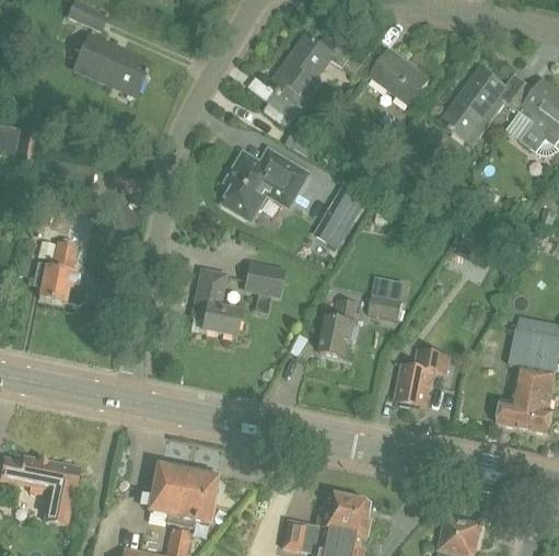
[(66,16),(100,32),(107,13),(78,0),(72,0),(66,16)]
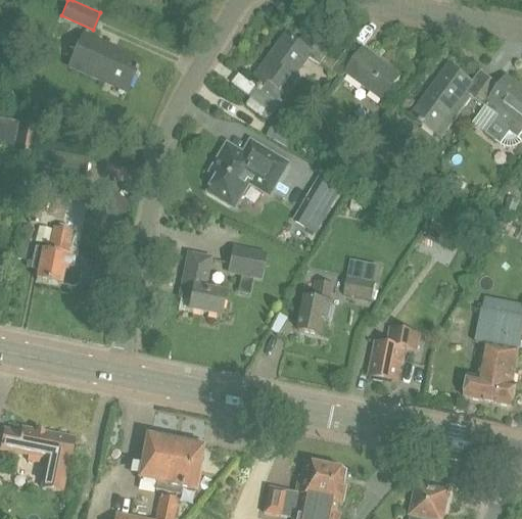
[(105,76),(126,85),(139,57),(83,32),(67,63),(103,80),(105,76)]
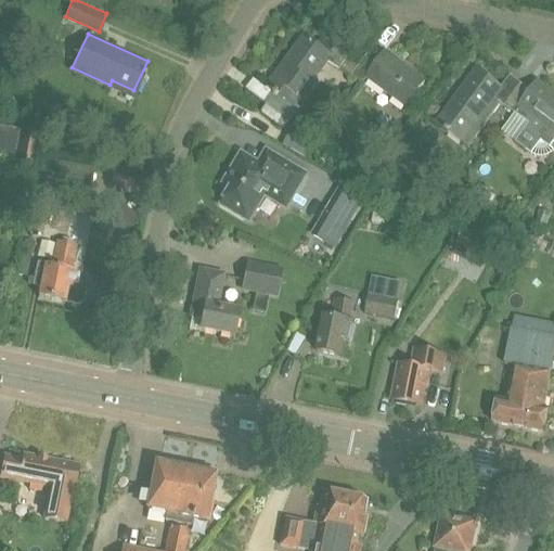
[(266,102),(288,118),(299,104),(296,101),(327,59),(338,66),(348,53),(323,35),(317,43),(304,34),(269,81),(277,88),(266,102)]
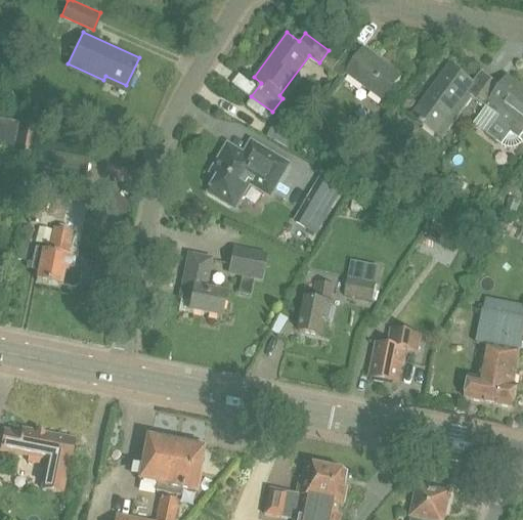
[(346,71),(384,98),(400,75),(362,47),(357,55),(347,48),(333,69),(343,76),(346,71)]
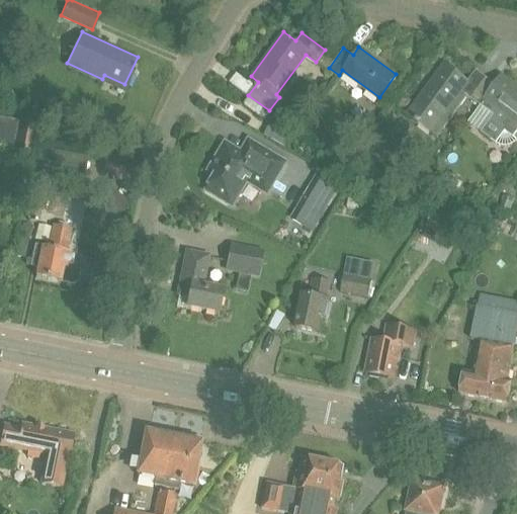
[(461,89),(471,96),(487,75),(477,67),(467,79),(444,62),(407,112),(432,130),(461,89)]
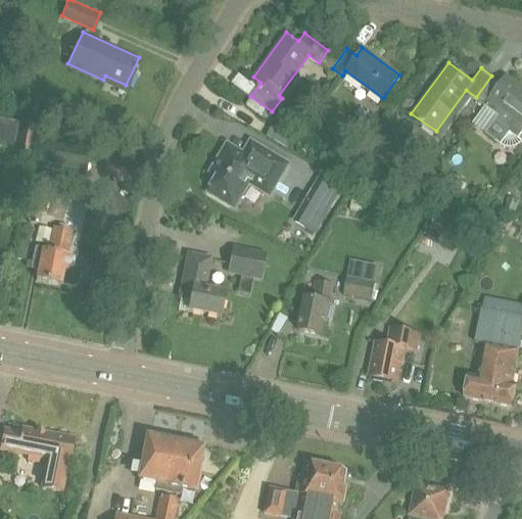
[(484,130),(503,144),(513,144),(519,141),(521,136),(521,134),(520,133),(521,130),(521,85),(507,74),(501,82),(491,76),(476,97),(497,112),(484,130)]
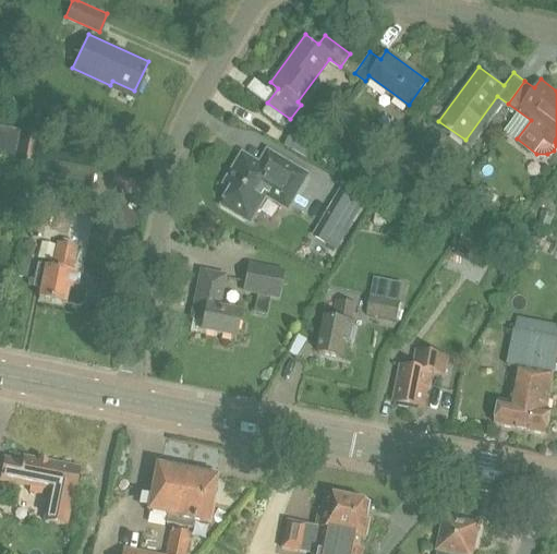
[(15,128),(11,154),(37,159),(43,133),(15,128)]
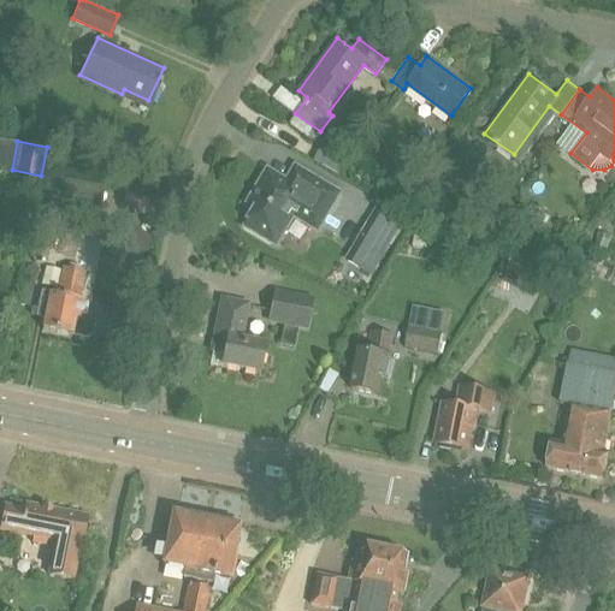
[(312,159),(341,173),(349,156),(319,142),(312,159)]
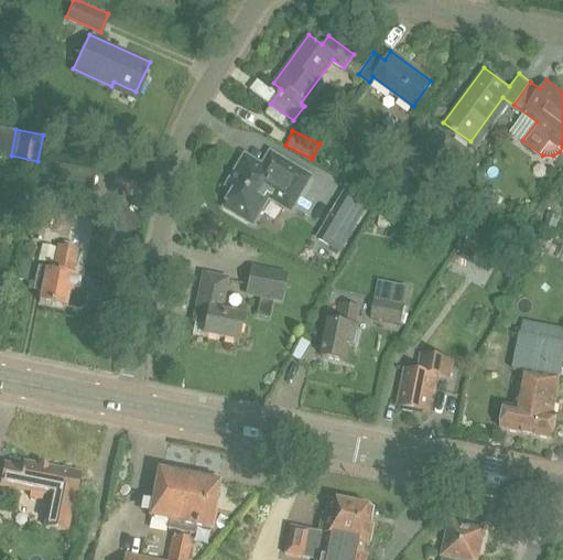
[(225,204),(248,218),(258,202),(262,204),(269,194),(283,203),(285,198),(293,203),(311,174),(280,155),(272,169),(245,152),(227,183),(235,187),(225,204)]
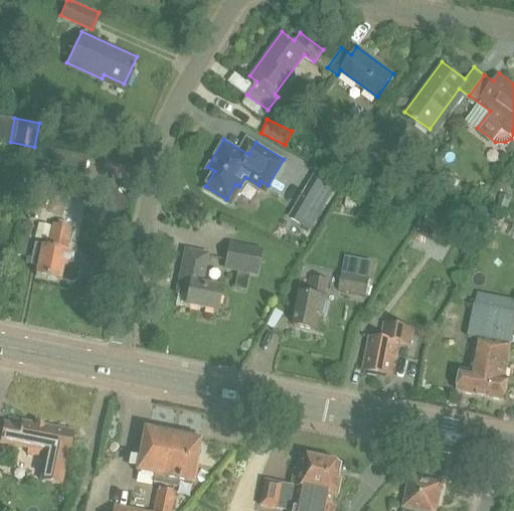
[(82,182),(88,153),(41,145),(36,174),(82,182)]
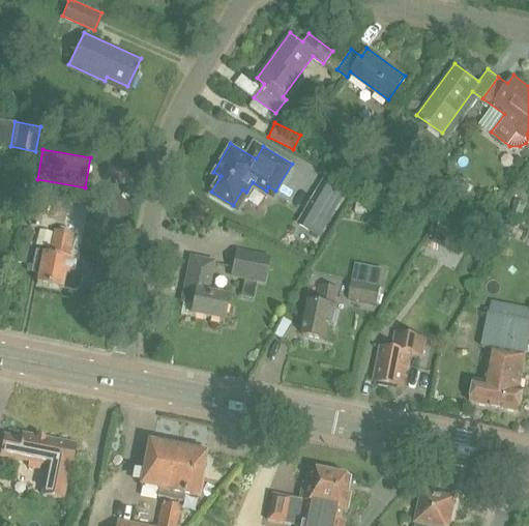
[(304,206),(327,220),(345,191),(321,177),(304,206)]
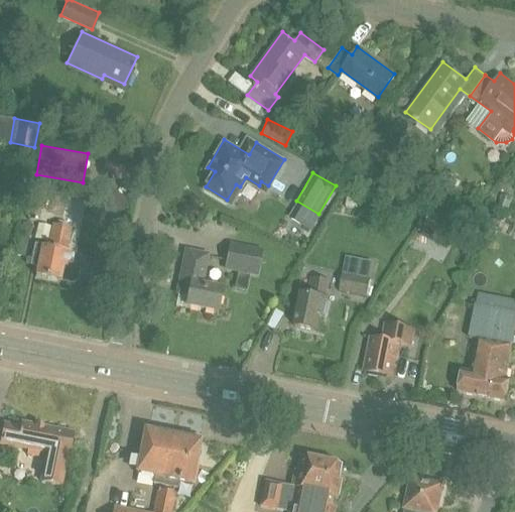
[(31,199),(45,202),(48,185),(34,182),(31,199)]
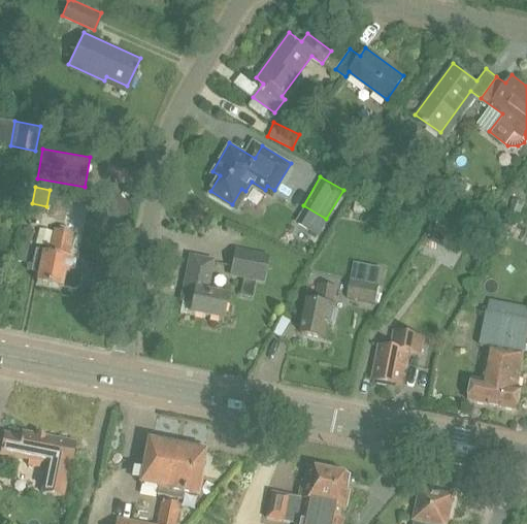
[(368,194),(355,193),(353,209),(365,211),(368,194)]
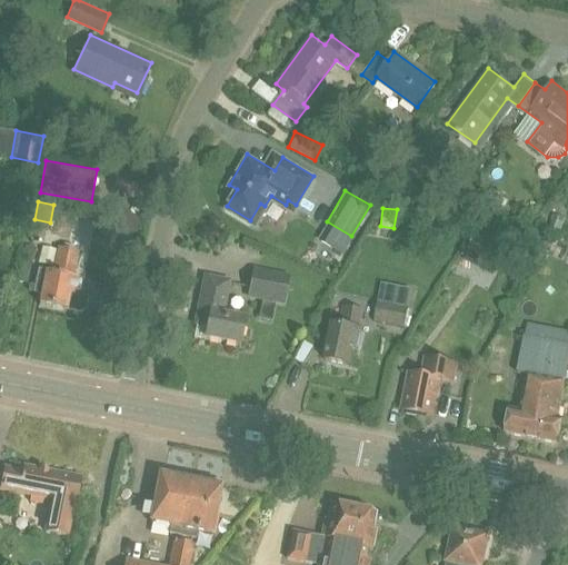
[(562,217),(551,212),(546,228),(557,231),(562,217)]
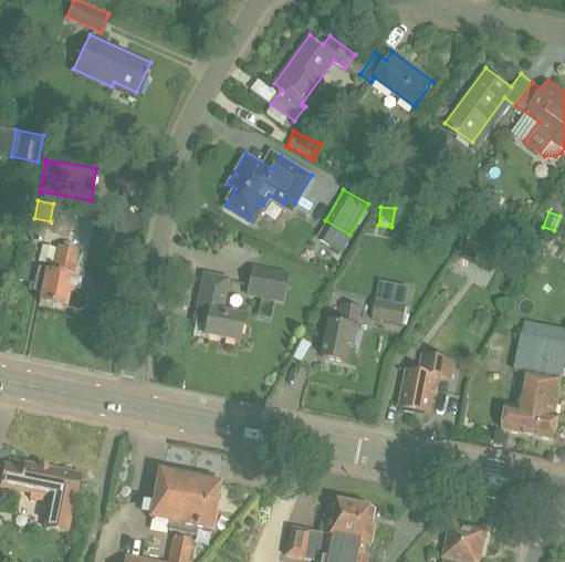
[(464,247),(491,260),(501,239),(474,226),(464,247)]
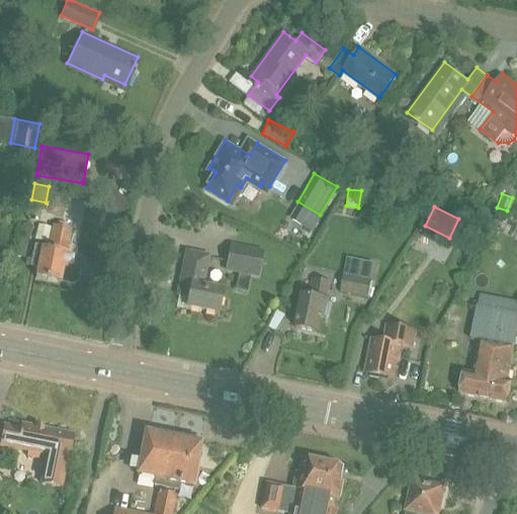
[(74,267),(66,266),(70,250),(65,249),(70,226),(53,222),(49,240),(46,240),(45,245),(41,244),(32,242),(27,261),(37,263),(35,273),(61,278),(71,280),(74,267)]
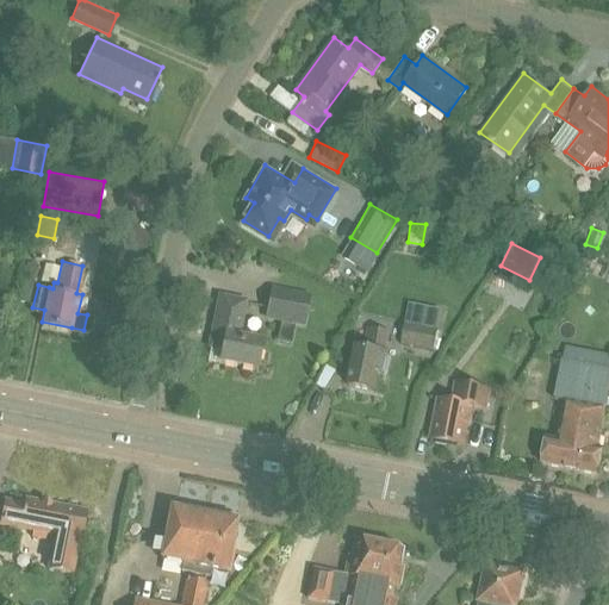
[(263,316),(304,324),(311,291),(271,284),(263,316)]
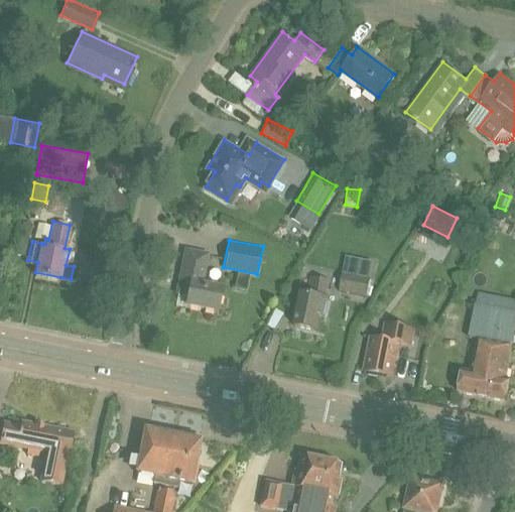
[(185,302),(217,308),(221,287),(201,283),(208,249),(186,245),(176,290),(187,292),(185,302)]
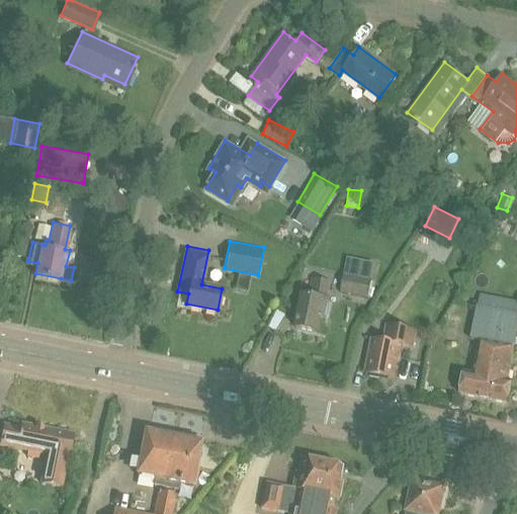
[(249,275),(237,272),(234,288),(246,290),(249,275)]
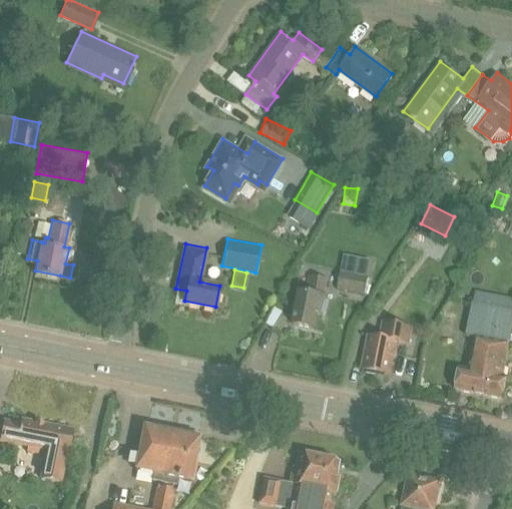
[(336,287),(355,291),(358,274),(340,270),(336,287)]
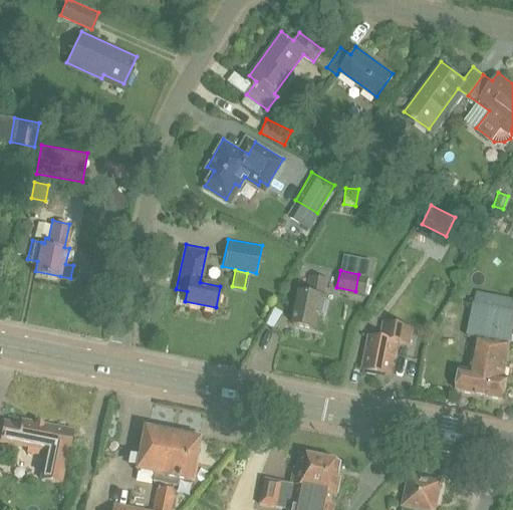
[(293,323),(315,327),(318,313),(322,313),(325,296),(324,296),(327,279),(310,276),(307,292),(299,290),(293,323)]
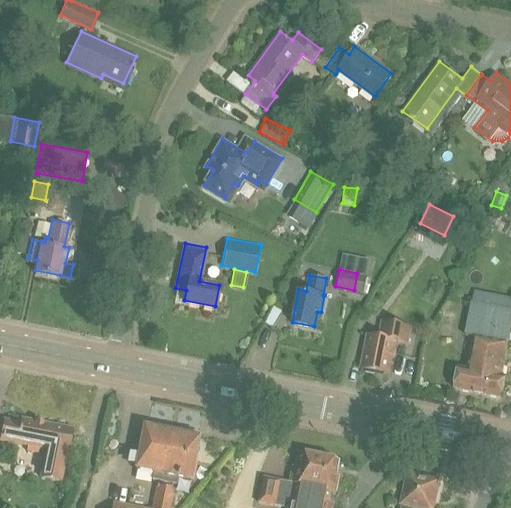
[(454,385),(501,394),(505,374),(501,373),(508,339),(507,338),(510,319),(510,295),(487,290),(475,287),(472,299),(471,299),(464,333),(473,335),(467,366),(458,365),(454,385)]
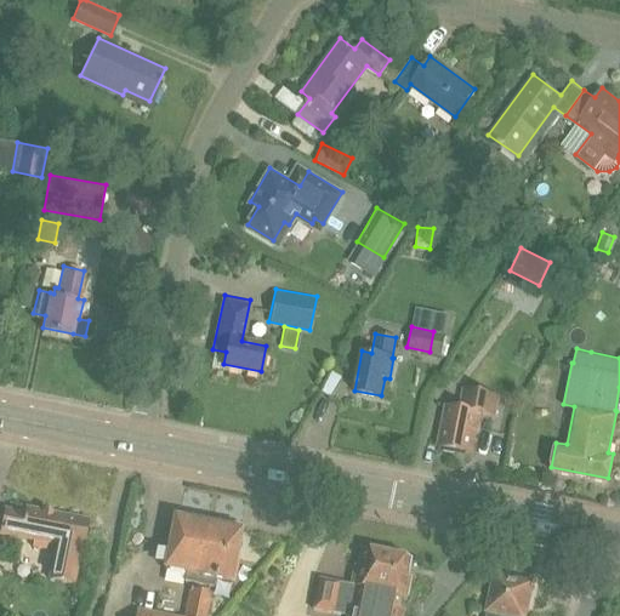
[(454,446),(471,450),(475,429),(479,431),(483,414),(494,416),(499,393),(464,387),(460,406),(445,403),(438,444),(442,444),(442,448),(453,450),(454,446)]
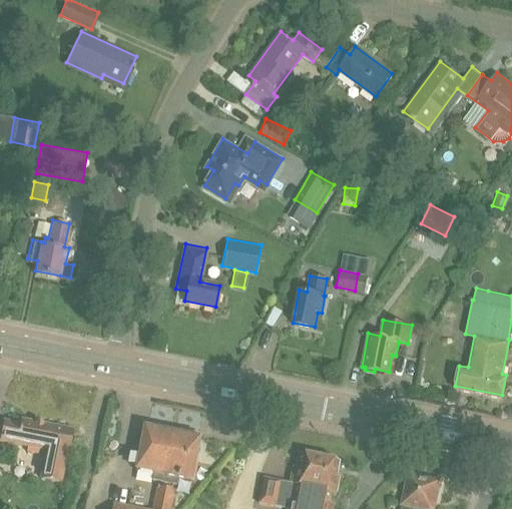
[(39,477),(61,481),(72,428),(15,417),(14,421),(2,419),(0,430),(0,438),(27,444),(26,450),(38,452),(39,448),(44,449),(39,477)]
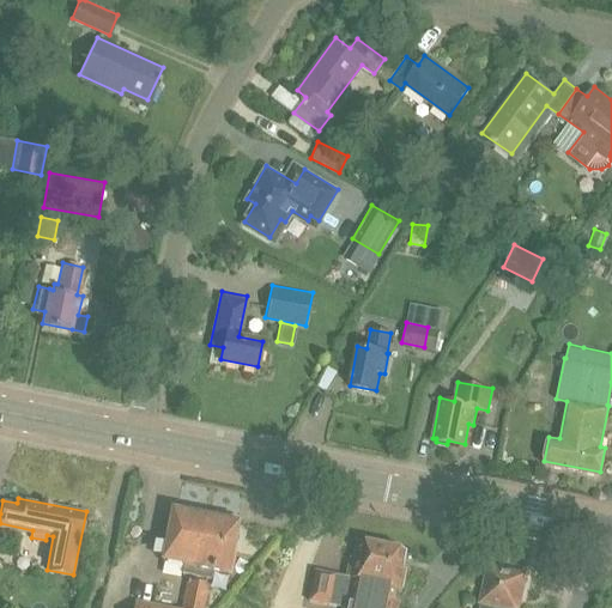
[(212,569),(230,573),(234,551),(230,549),(236,521),(234,521),(235,515),(173,503),(171,508),(170,508),(161,559),(183,564),(182,571),(211,576),(212,569)]
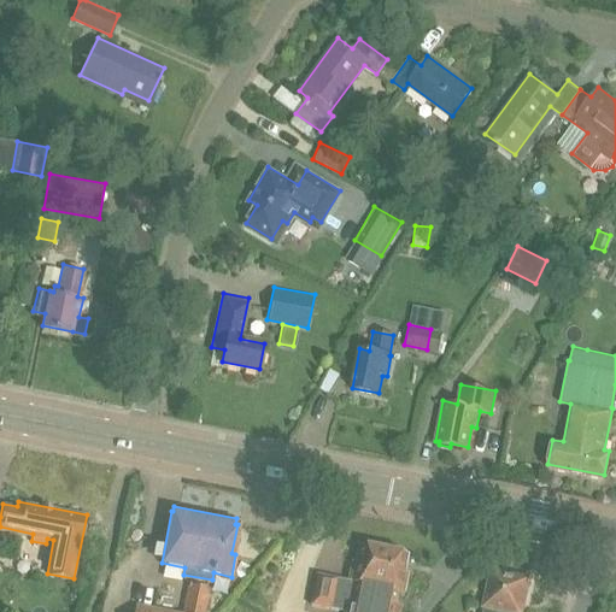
[(346,611),(365,611),(376,563),(381,564),(385,546),(359,541),(355,560),(351,559),(347,577),(335,575),(335,576),(317,572),(310,602),(347,610),(346,611)]
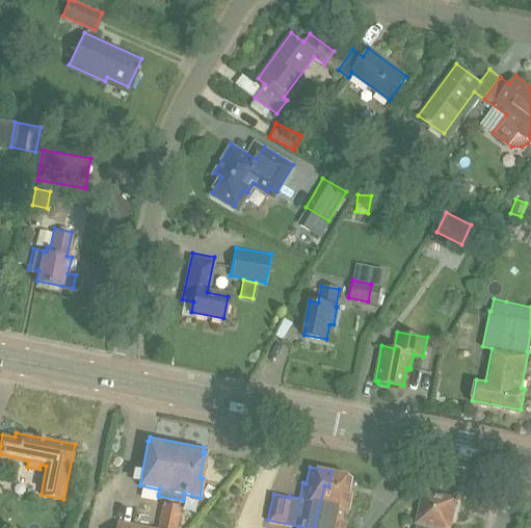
[(339,527),(343,507),(348,508),(351,492),(346,491),(349,475),(332,471),(328,486),(324,485),(315,527),(339,527)]
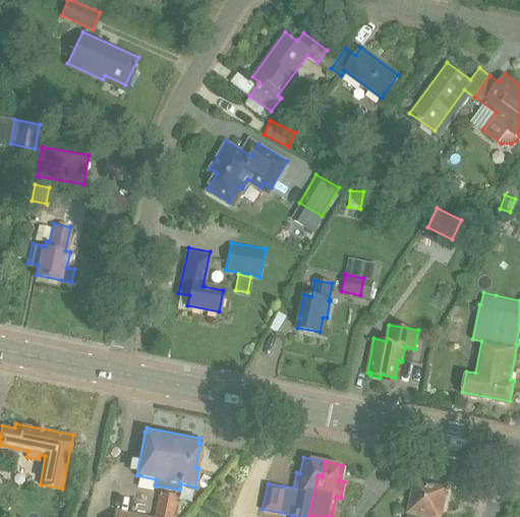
[(407,516),(439,516),(446,485),(414,479),(407,510),(409,510),(407,516)]
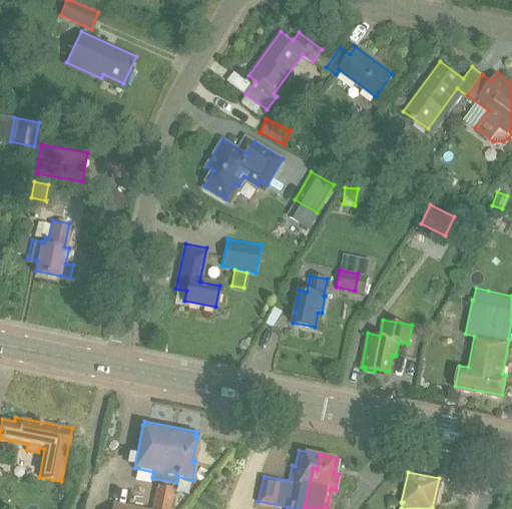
[(155,483),(150,507),(153,508),(157,508),(168,508),(173,487),(155,483)]
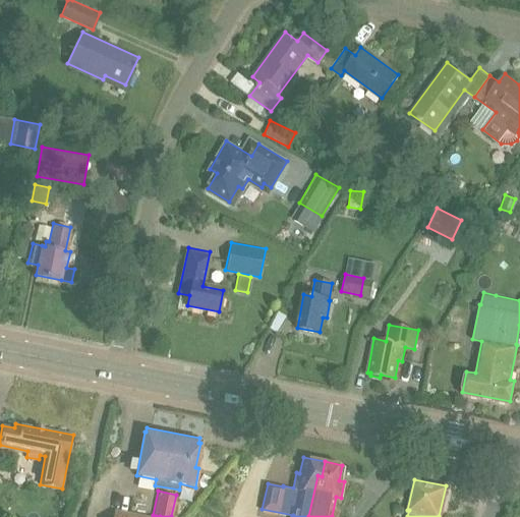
[(156,516),(153,515),(114,508),(111,516),(156,516)]
